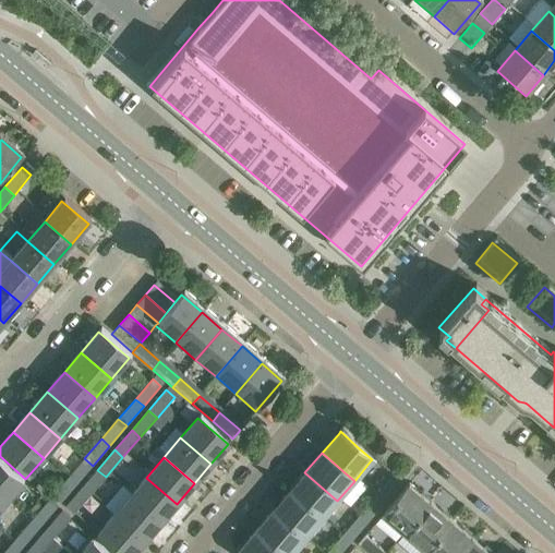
[(75,485),(93,466),(84,458),(68,478),(75,485)]
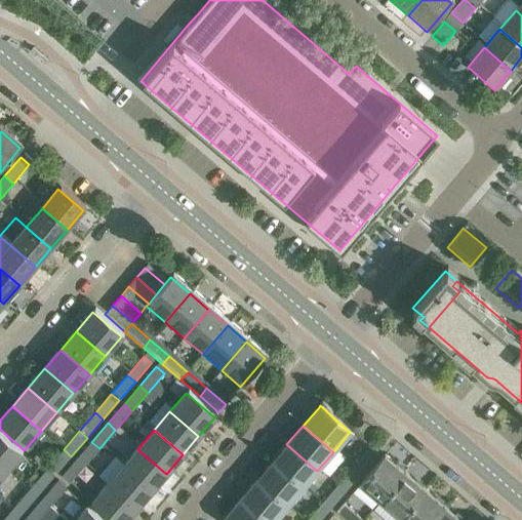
[(0,471),(4,474),(19,454),(0,438),(0,471)]
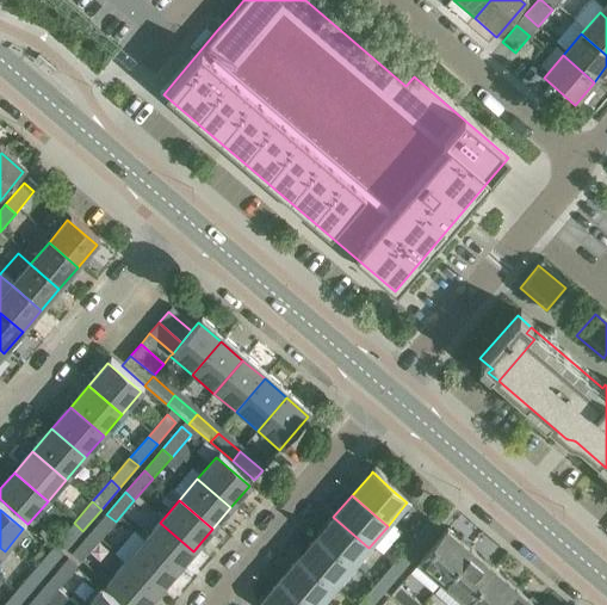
[(106,514),(88,536),(97,543),(116,522),(106,514)]
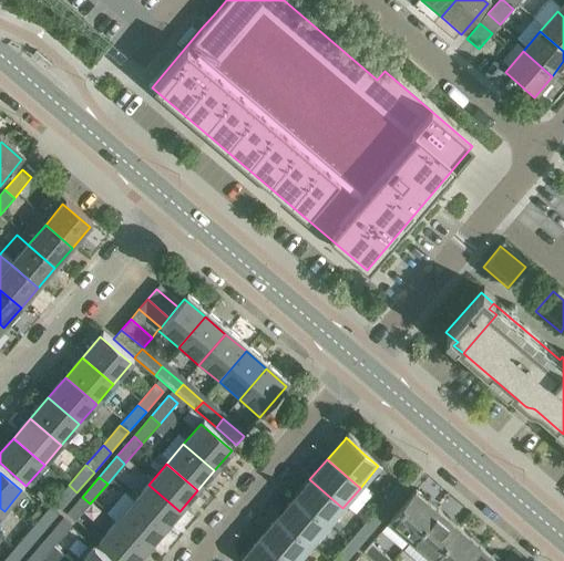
[(309,479),(291,500),(325,528),(342,508),(309,479)]
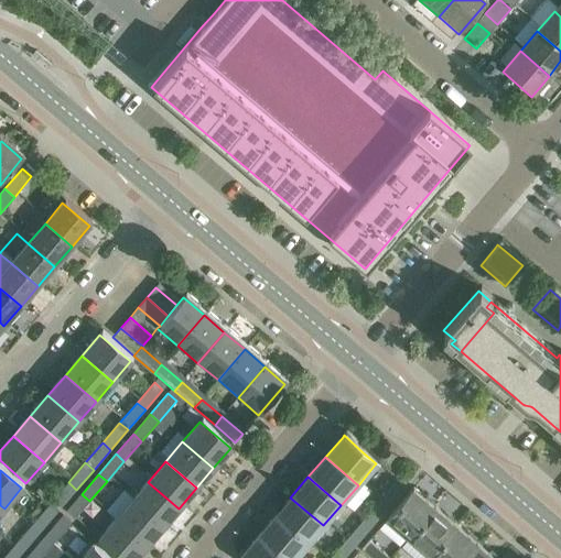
[(58,511),(76,490),(68,482),(50,503),(58,511)]
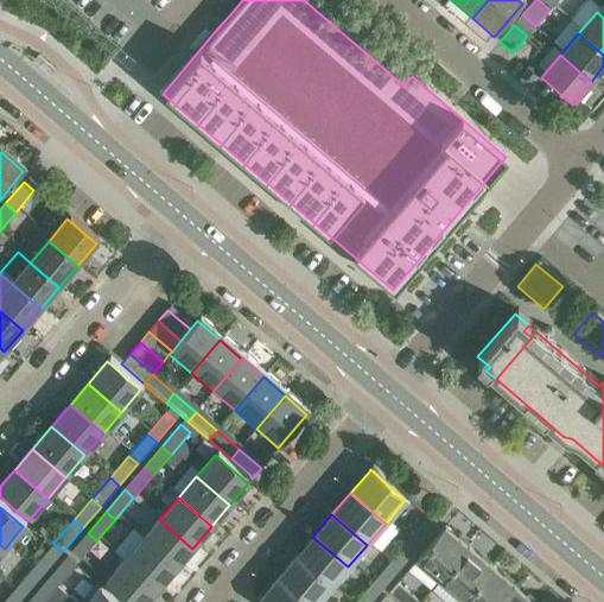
[(192,549),(159,520),(141,542),(175,570),(192,549)]
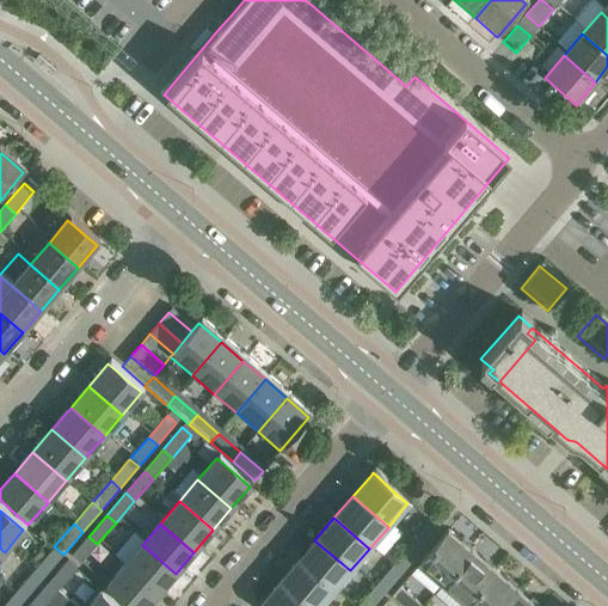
[(429,524),(410,546),(418,554),(437,531),(429,524)]
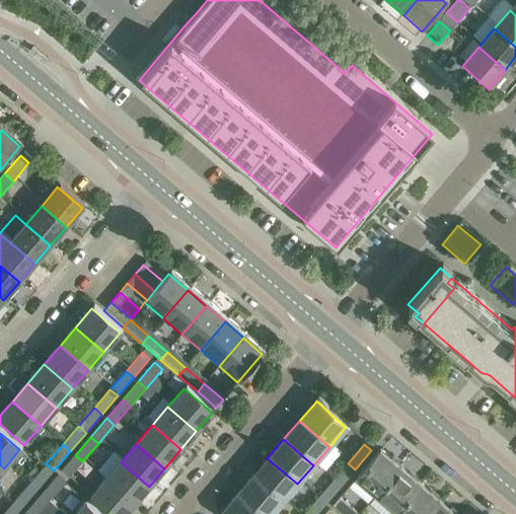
[(377,453),(354,481),(374,498),(397,470),(377,453)]
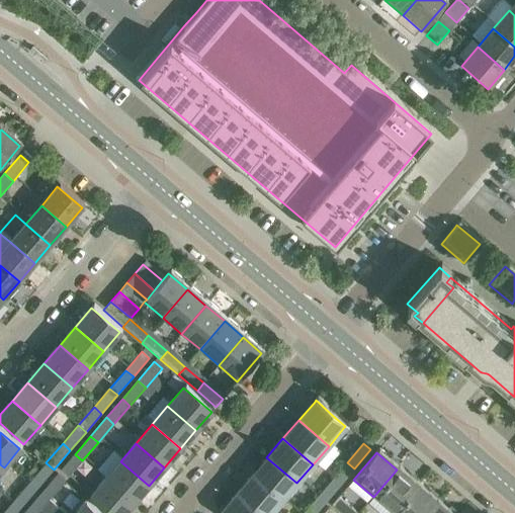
[(59,474),(66,480),(82,460),(75,454),(59,474)]
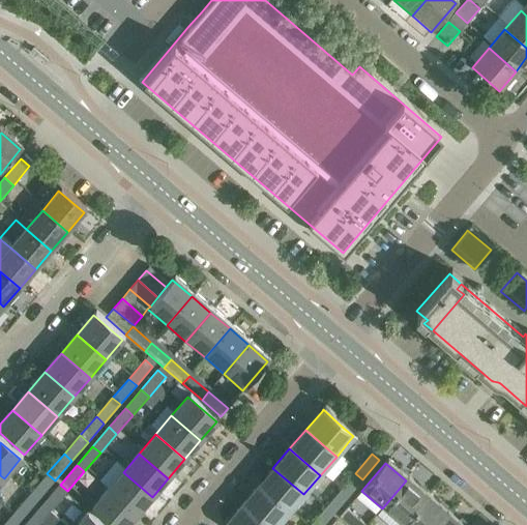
[(272,468),(257,487),(288,513),(303,494),(272,468)]
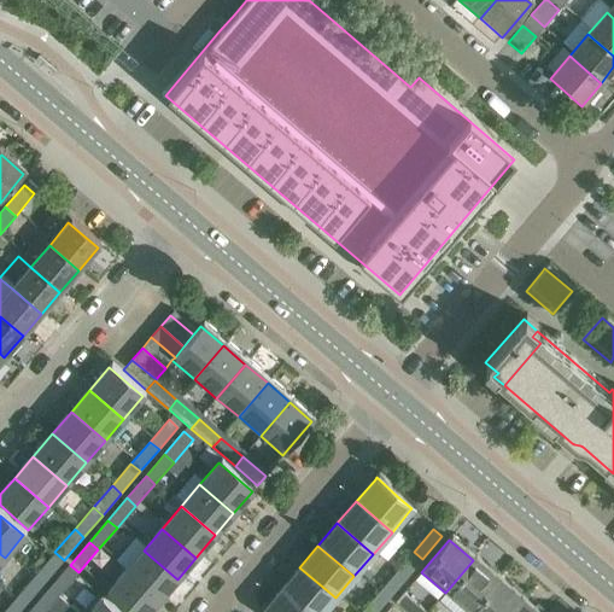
[(144,551),(124,572),(158,601),(177,580),(144,551)]
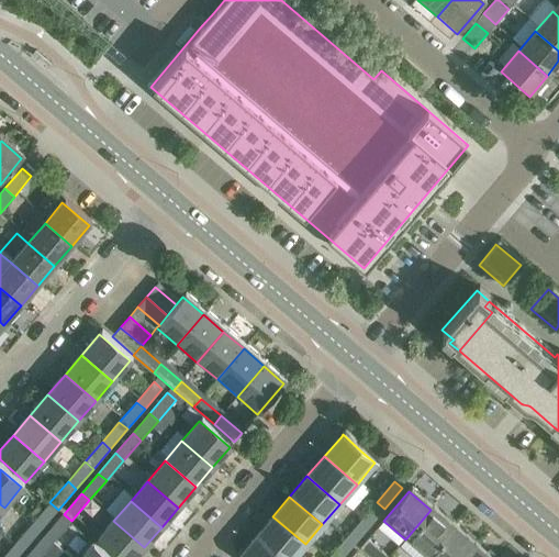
[(384,509),(377,502),(359,522),(368,528),(384,509)]
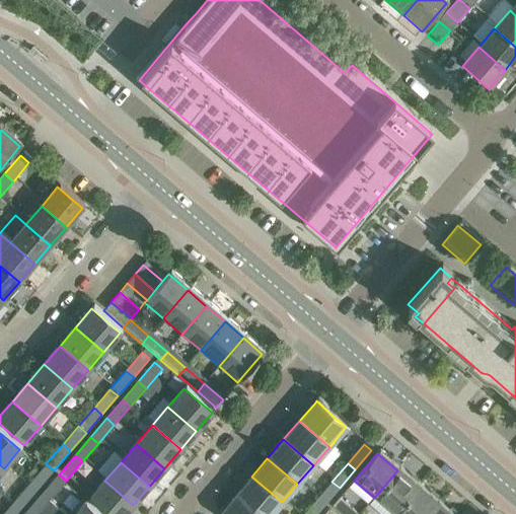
[(50,475),(42,468),(25,488),(33,494),(50,475)]
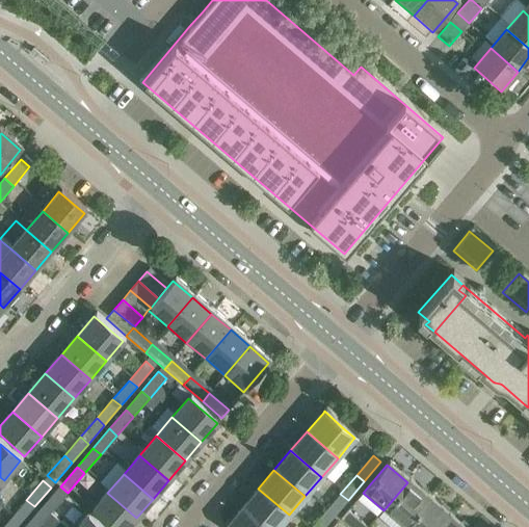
[(384,510),(402,526),(404,526),(427,499),(407,482),(384,510)]
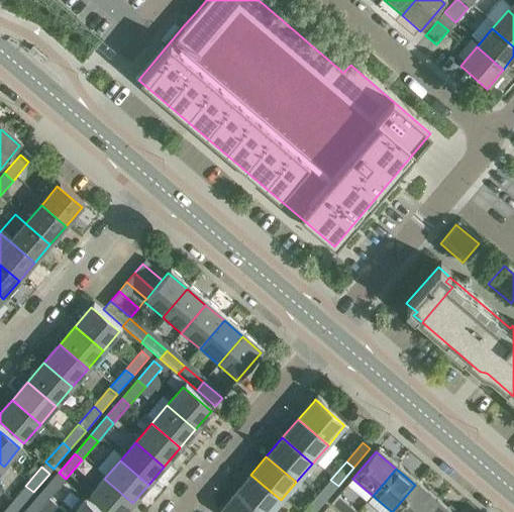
[(250,475),(234,493),(255,511),(271,511),(281,500),(250,475)]
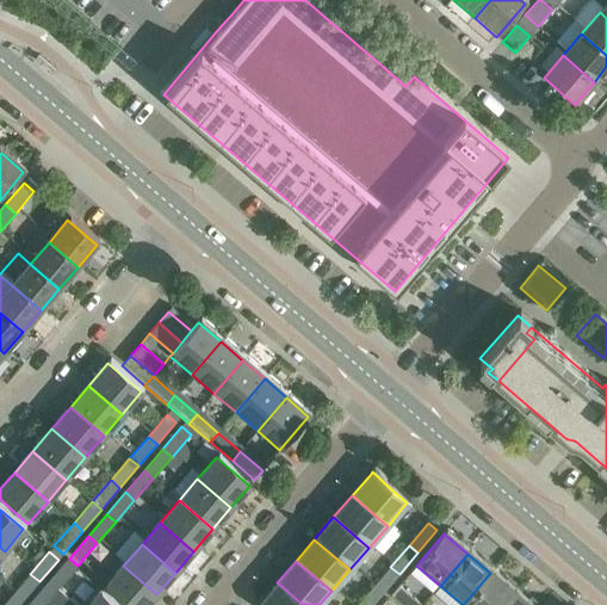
[(45,586),(54,594),(73,572),(63,565),(45,586)]
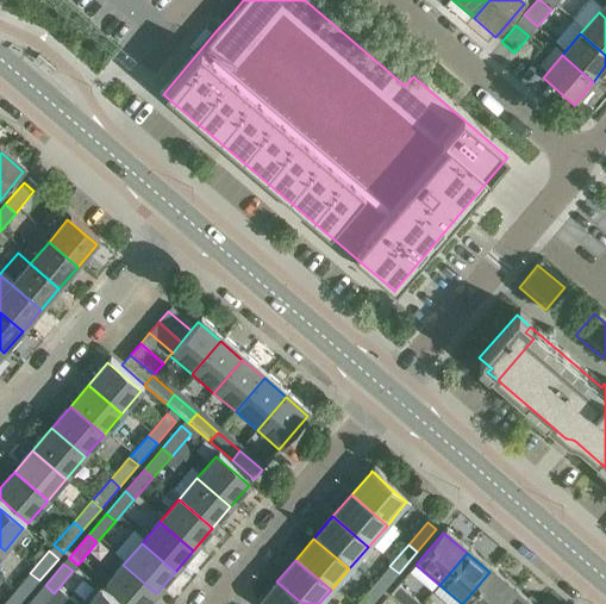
[(147,603),(156,593),(123,565),(104,587),(123,603),(147,603)]
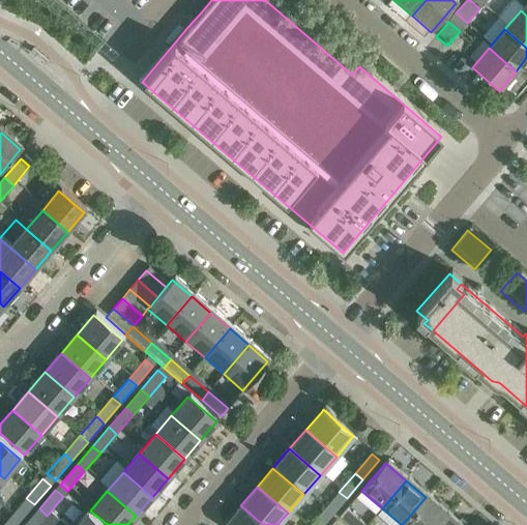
[(347,498),(339,492),(323,511),(330,517),(347,498)]
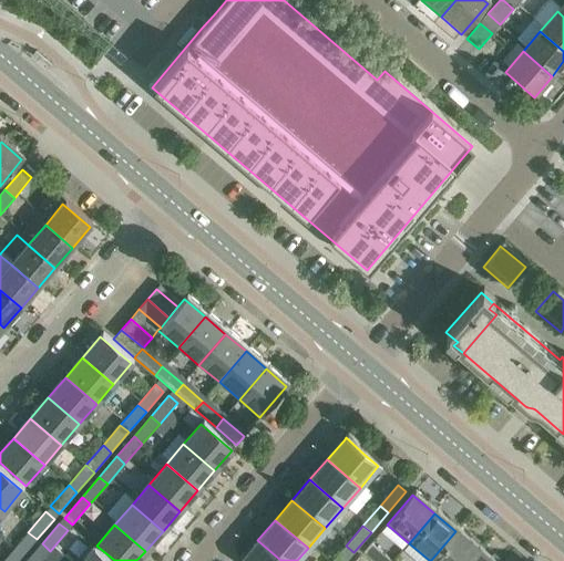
[(455,531),(431,560),(467,560),(477,549),(455,531)]
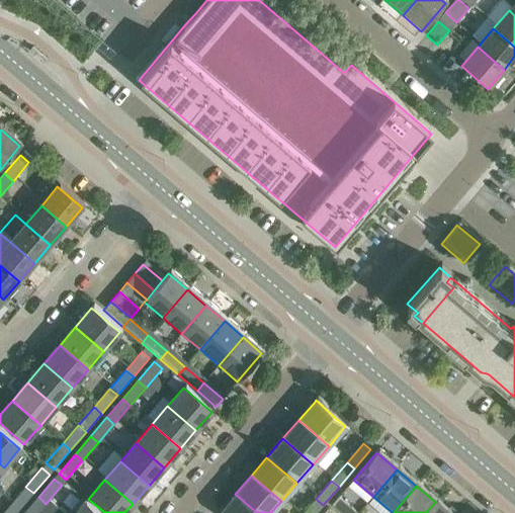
[(17,511),(33,493),(25,487),(10,505),(17,511)]
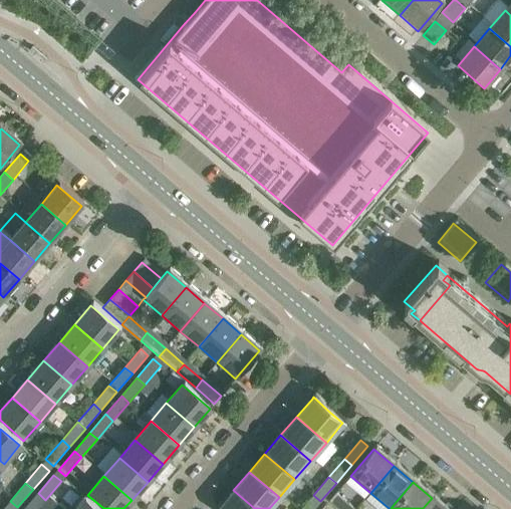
[(254,508),(233,490),(218,508),(254,508)]
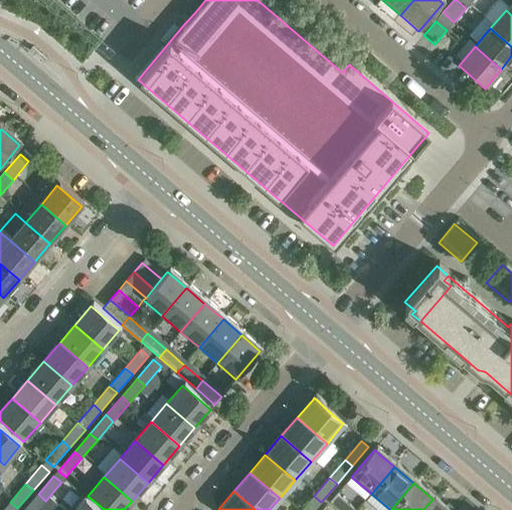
[(37,509),(45,501),(38,494),(25,509),(37,509)]
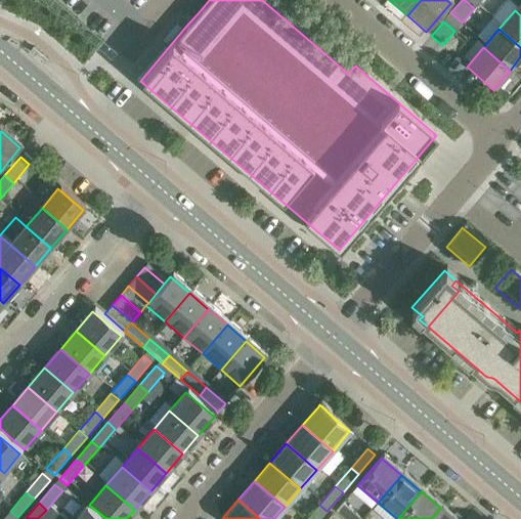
[(320,518),(327,511),(319,505),(307,518),(320,518)]
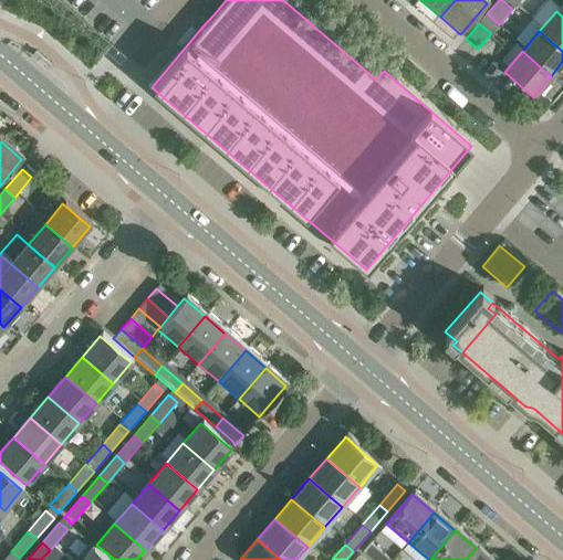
[(382,559),(366,546),(360,555),(365,559),(382,559)]
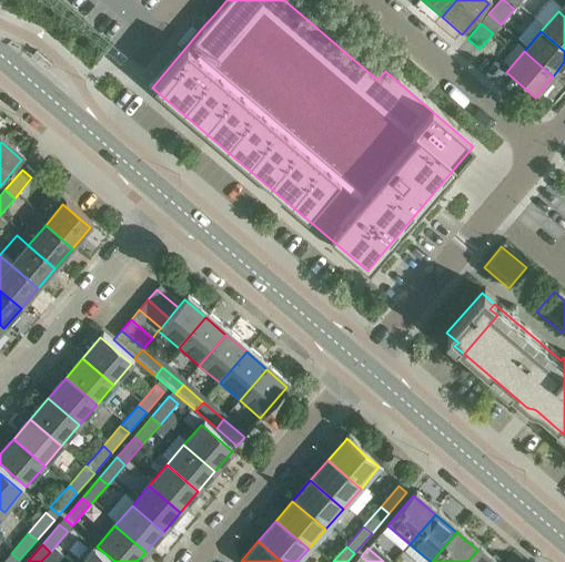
[(491,561),(477,550),(467,561),(491,561)]
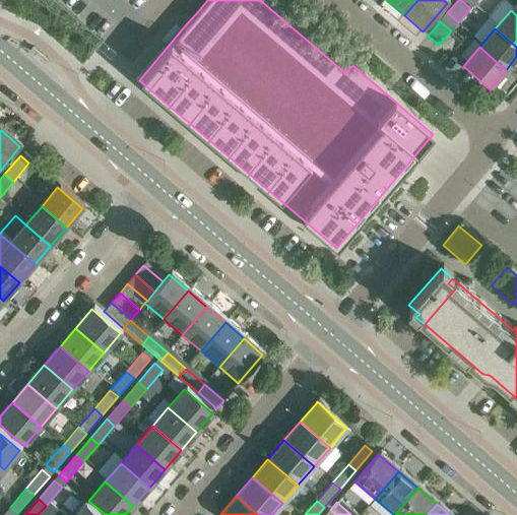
[(94,514),(84,506),(76,514),(94,514)]
